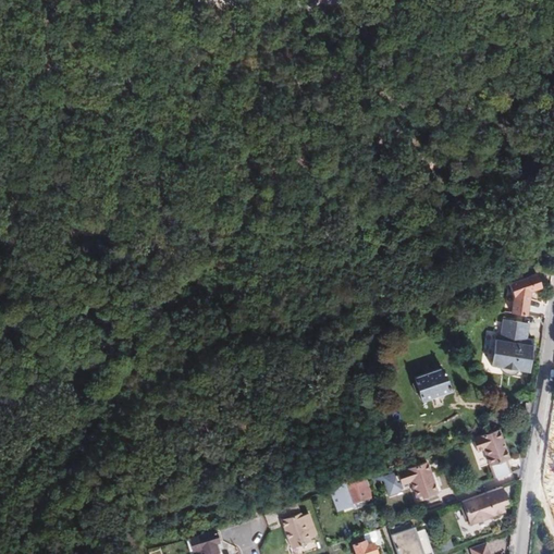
[(511,314),(525,316),(529,293),(540,288),(536,275),(508,286),(513,297),(511,314)]
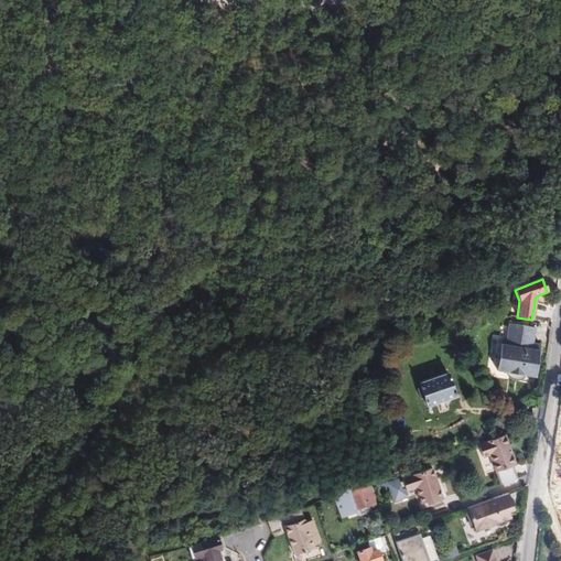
[(536,375),(541,344),(533,343),(536,328),(511,324),(508,342),(504,341),(499,368),(508,370),(510,376),(518,378),(524,377),(527,374),(536,375)]
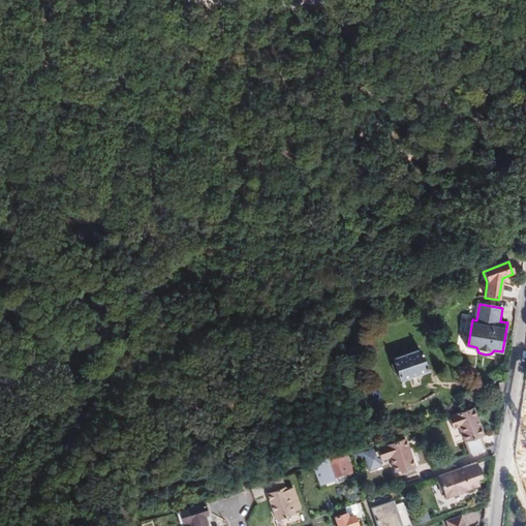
[(337,338),(332,339),(336,349),(340,347),(337,338)]
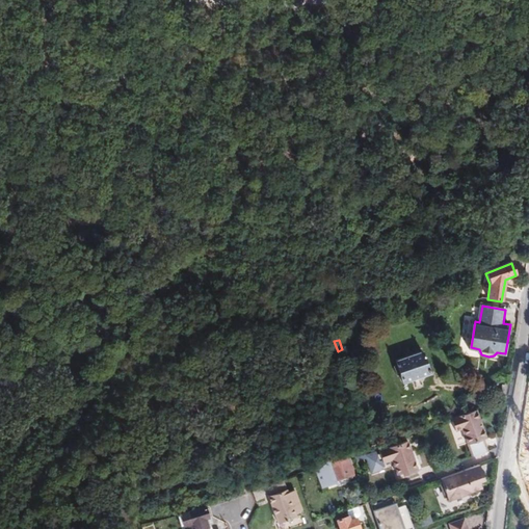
[(429,375),(421,353),(396,363),(398,368),(394,369),(397,377),(400,376),(403,386),(429,375)]
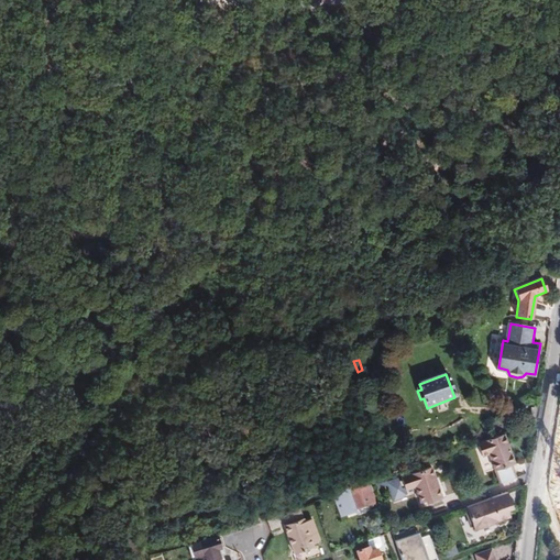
[(517,465),(506,436),(479,446),(484,459),(491,457),(502,487),(518,481),(514,468),(517,465)]
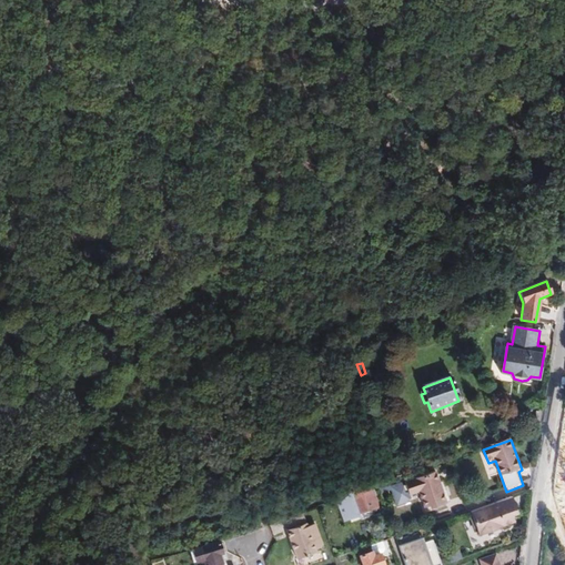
[(449,507),(439,476),(410,486),(413,498),(422,496),(427,512),(433,510),(434,512),(449,507)]
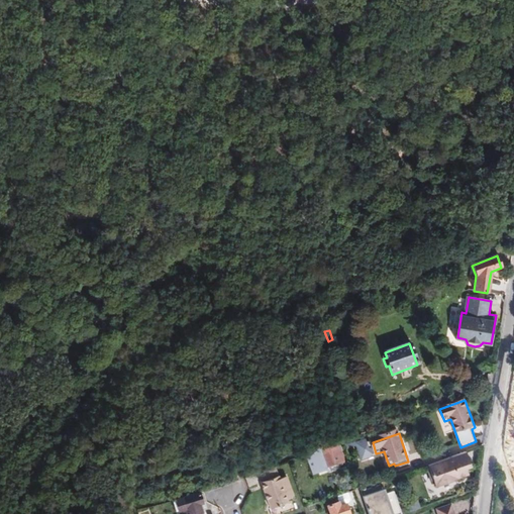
[(356,443),(364,463),(374,458),(368,439),(356,443)]
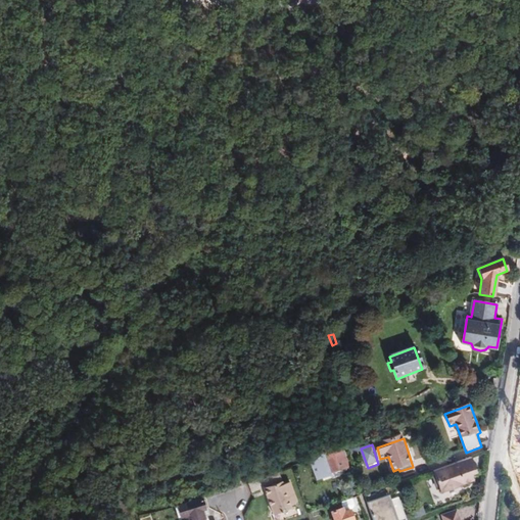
[(335,477),(334,476),(352,469),(344,450),(326,457),(327,460),(322,461),(321,459),(310,463),(318,484),(335,477)]
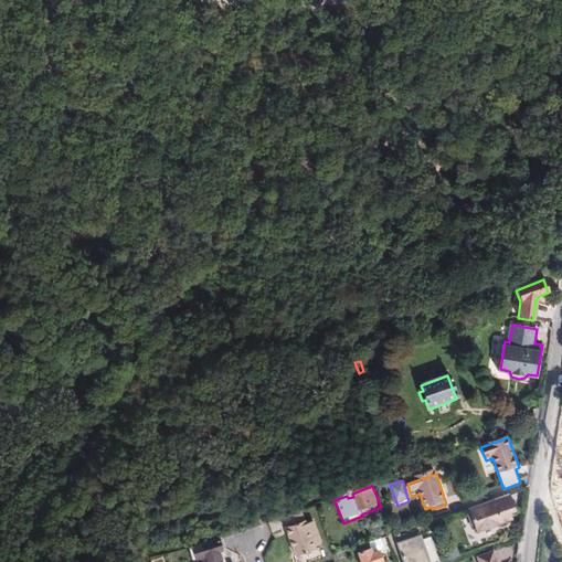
[(517,510),(512,498),(472,513),(473,518),(469,519),(475,534),(478,532),(480,537),(504,528),(502,527),(515,523),(512,517),(518,516),(517,510)]
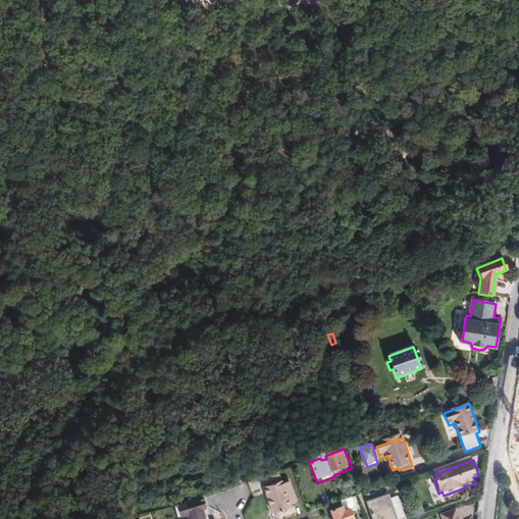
[(281,484),(277,473),(262,478),(265,486),(262,487),(272,514),(290,508),(289,504),(295,502),(288,482),(281,484)]
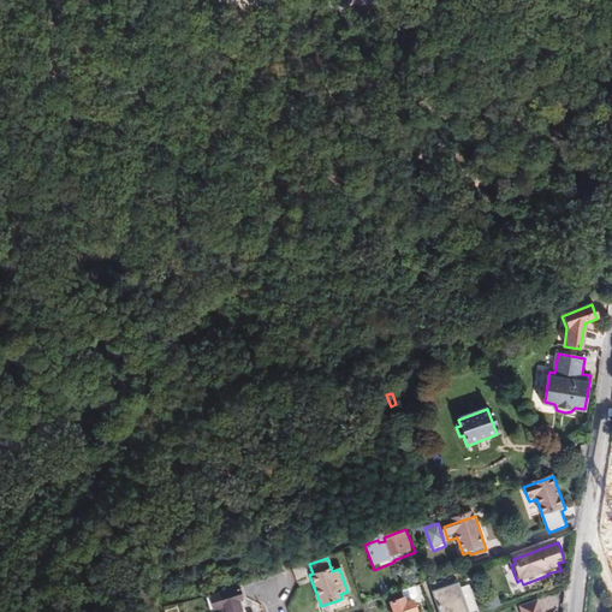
[(473,611),(463,583),(434,593),(440,611),(473,611)]
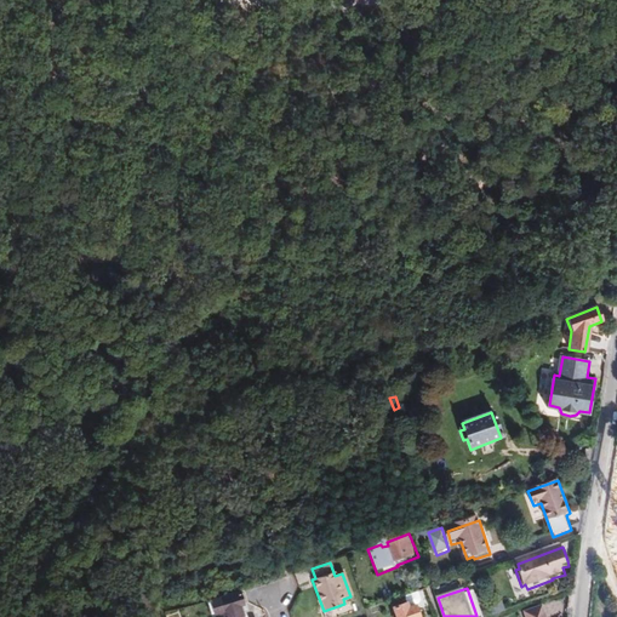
[(246,616),(243,607),(239,594),(224,599),(211,603),(216,616),(221,615),(222,616),(246,616)]
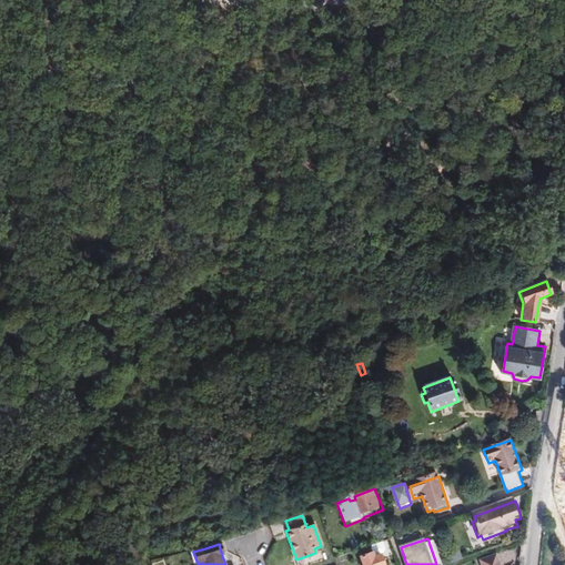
[(389,552),(386,545),(373,550),(361,554),(364,564),(385,564),(383,556),(386,556),(389,552)]
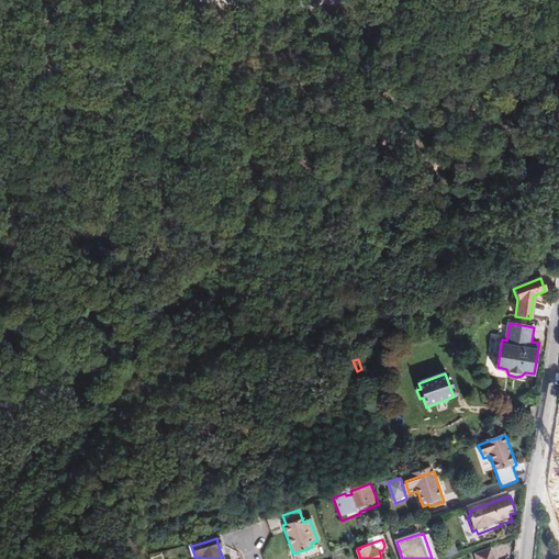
[(446,551),(448,558),(453,558),(460,556),(457,548),(446,551)]
